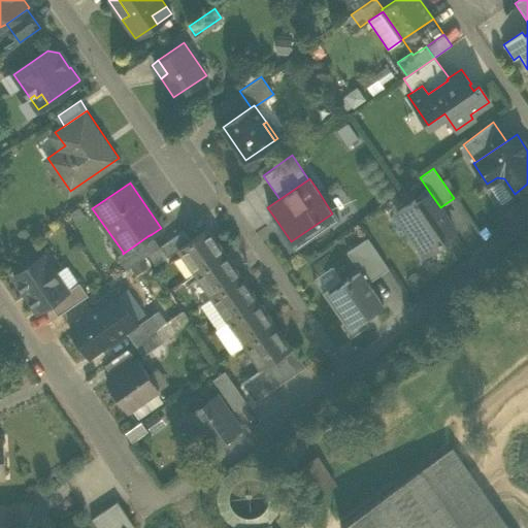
[(291,241),(275,219),(273,220),(294,250),(339,220),(320,191),(319,192),(332,213),(291,241)]
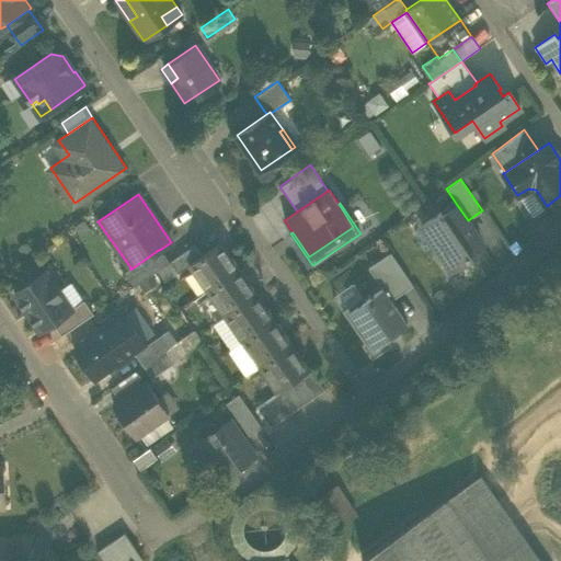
[(436,251),(449,272),(471,256),(469,253),(481,244),(469,226),(471,225),(468,220),(457,205),(443,215),(441,212),(422,224),(439,249),(436,251)]
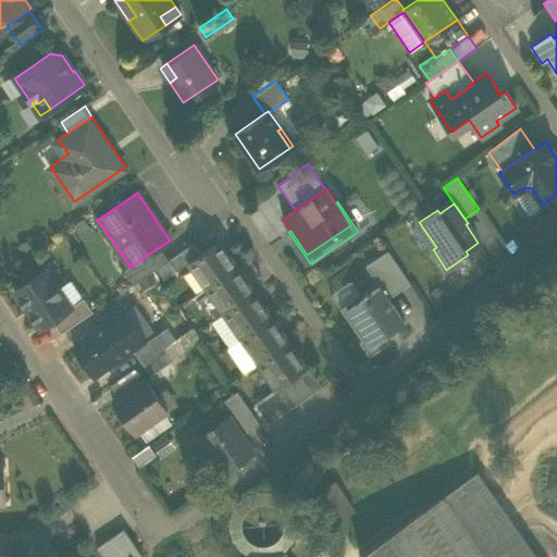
[(189,263),(206,287),(236,267),(219,242),(200,254),(188,262),(189,263)]
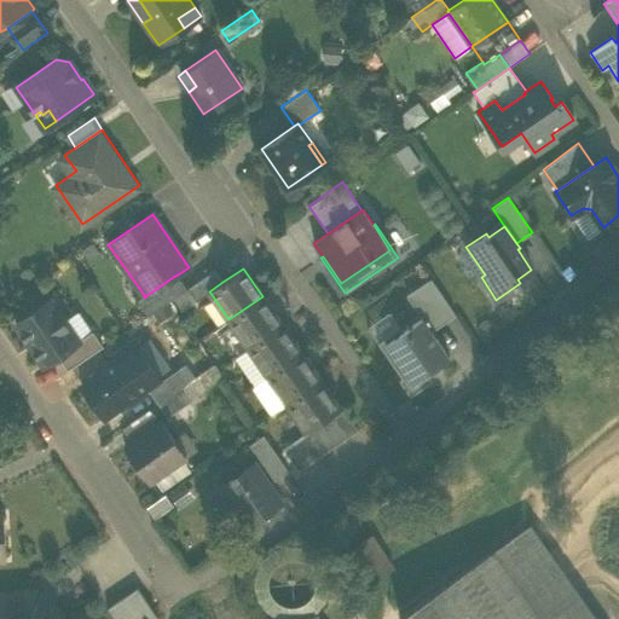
[(187,288),(197,301),(210,293),(209,291),(223,282),(214,270),(187,288)]
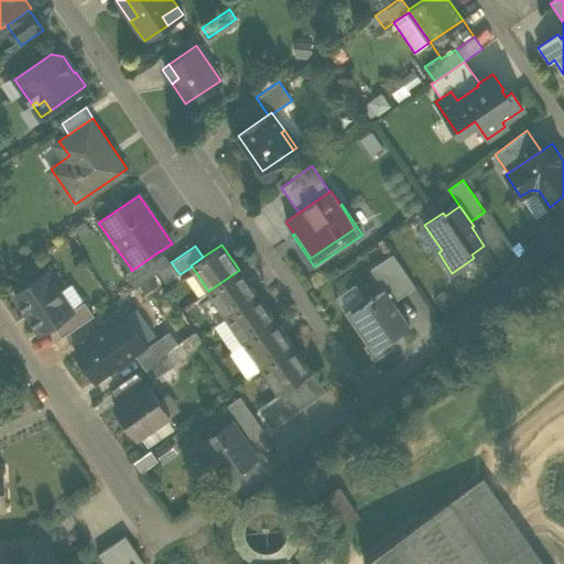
[(171,262),(162,250),(158,252),(166,266),(171,262)]
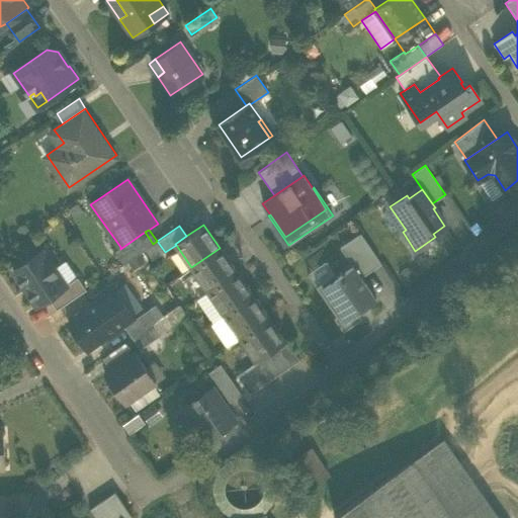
[(114,251),(123,264),(144,250),(153,244),(145,232),(120,249),(120,247),(114,251)]
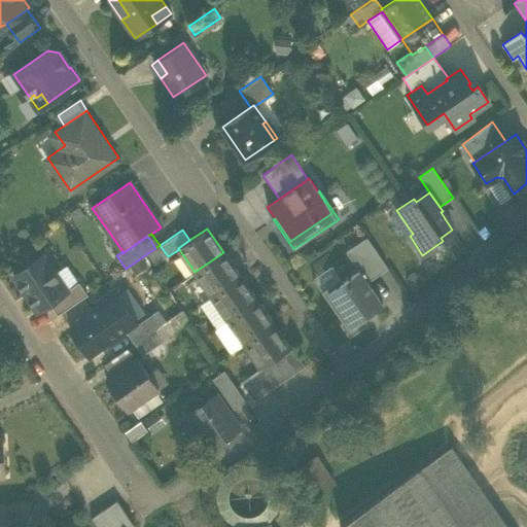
[(346,251),(359,271),(366,282),(387,268),(366,238),(346,251)]
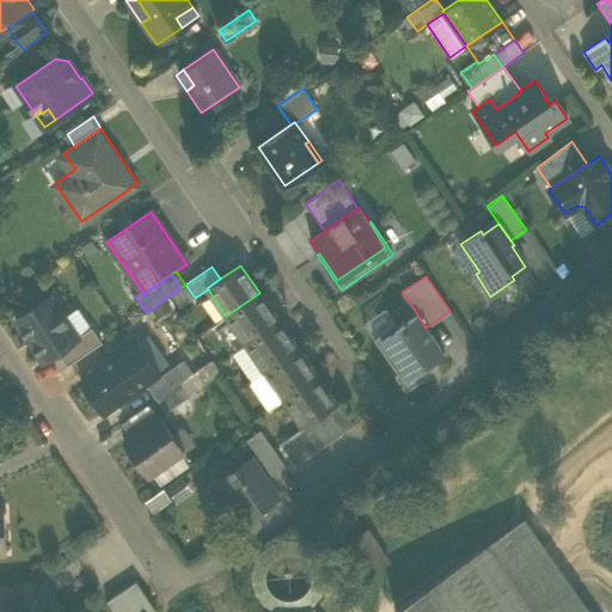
[(226,316),(245,343),(279,320),(259,293),(226,316)]
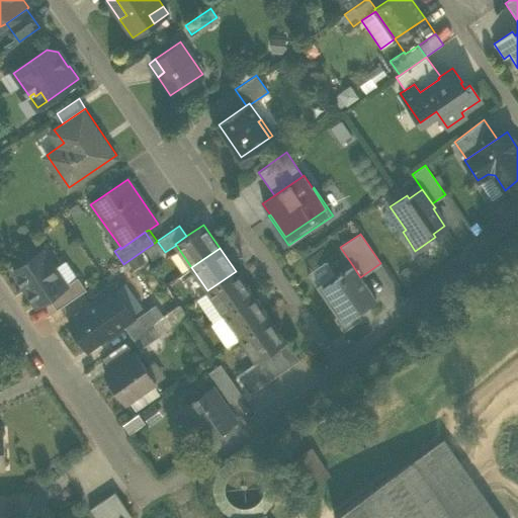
[(13,271),(36,307),(49,298),(66,286),(65,285),(41,251),(27,261),(25,260),(18,265),(18,267),(13,271)]
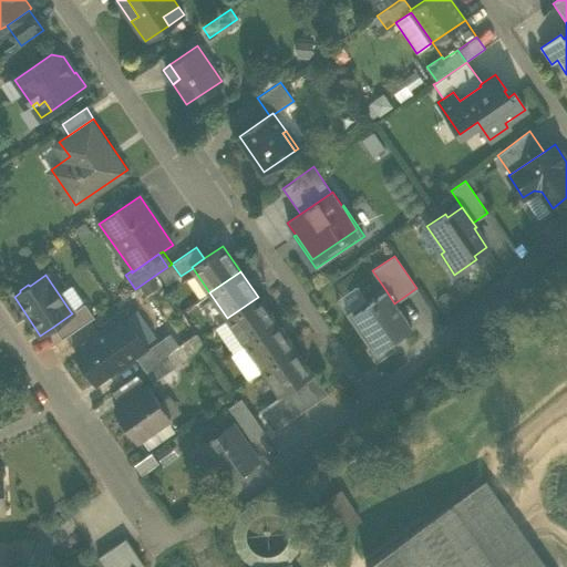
[(391,342),(412,328),(394,303),(387,291),(370,302),(353,315),(378,351),(391,342)]
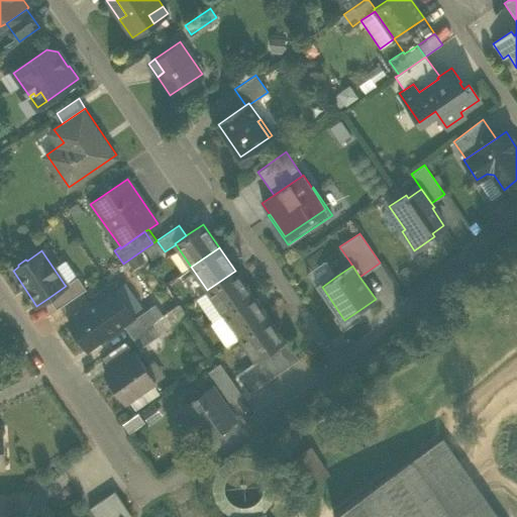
[(207,290),(223,313),(251,294),(235,271),(207,290)]
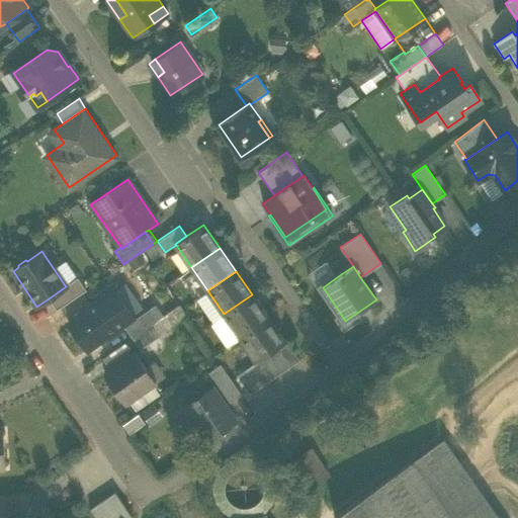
[(338,276),(335,273),(317,286),(337,316),(334,318),(343,331),(361,319),(357,313),(345,321),(323,287),(338,276)]
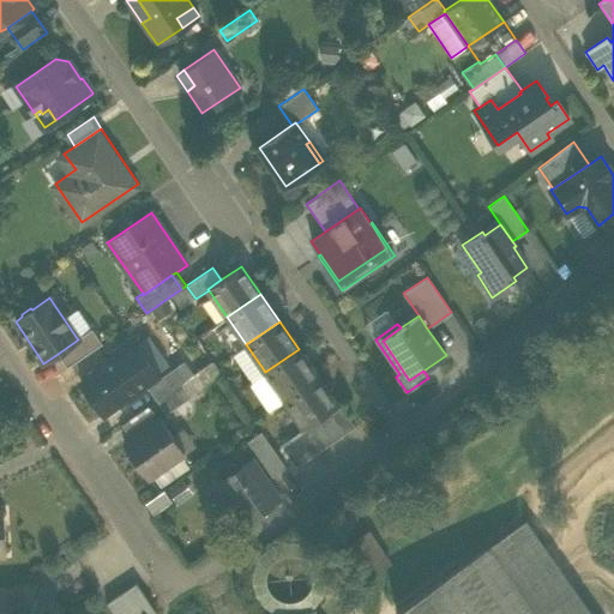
[(58,354),(67,367),(102,343),(92,329),(77,338),(78,339),(58,354)]
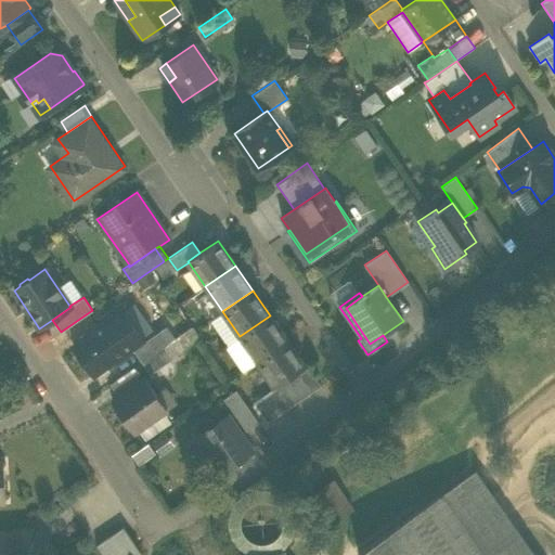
[(73,346),(93,374),(113,360),(112,357),(123,349),(124,350),(142,338),(120,307),(102,320),(104,323),(73,346)]
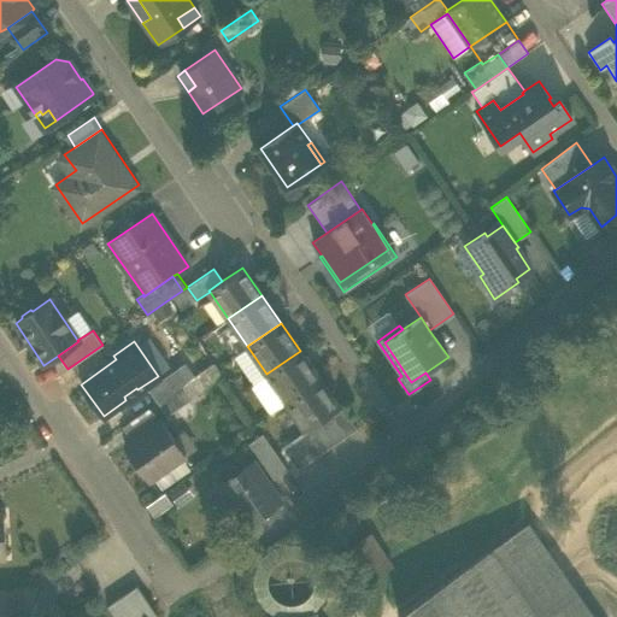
[(266,374),(286,403),(319,378),(300,351),(266,374)]
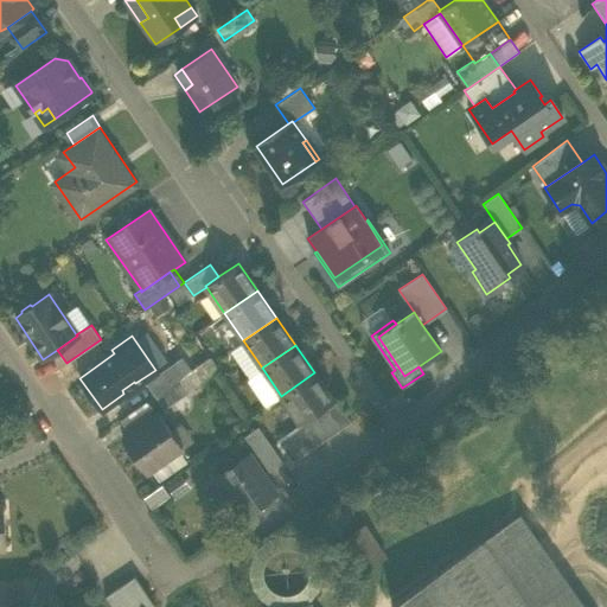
[(147,382),(157,394),(178,379),(191,370),(181,357),(147,382)]
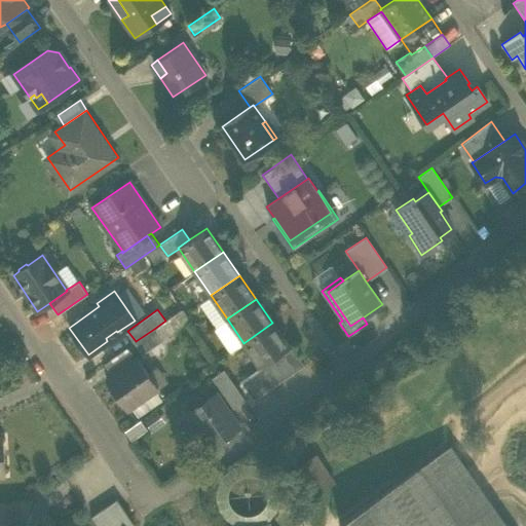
[(289,347),(272,323),(243,343),(260,367),(270,361),(280,353),(289,347)]
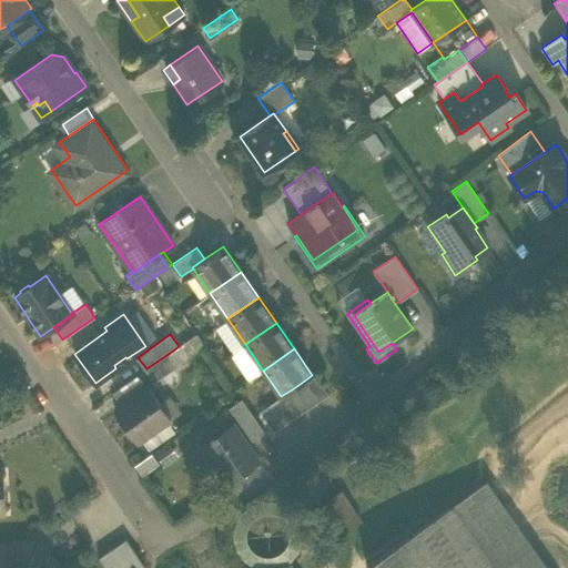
[(174,366),(166,355),(146,368),(154,381),(174,366)]
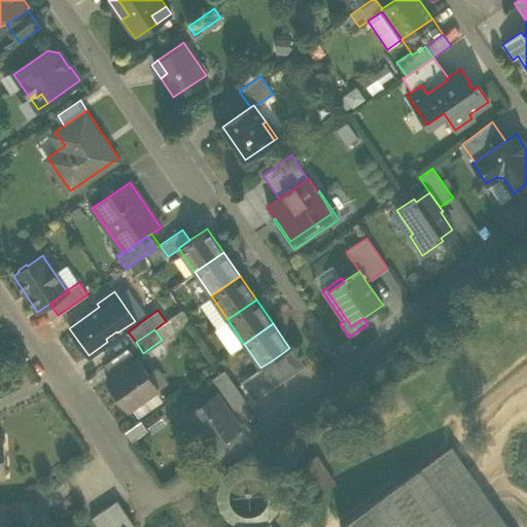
[(118,335),(117,332),(116,331),(106,339),(107,342),(118,335)]
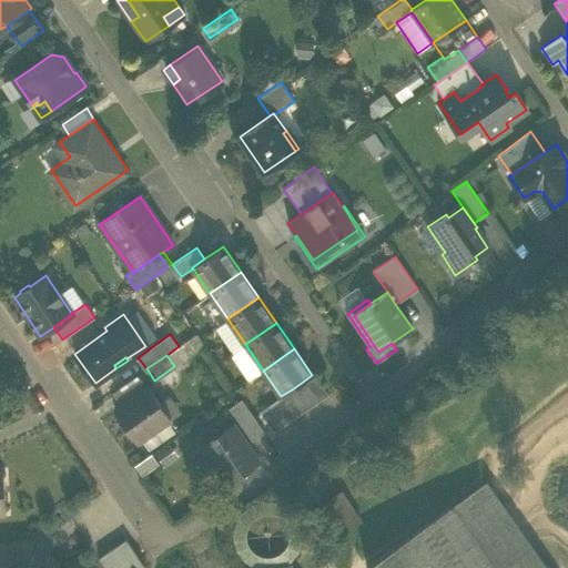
[(312,375),(303,382),(317,403),(328,395),(314,374),(312,375)]
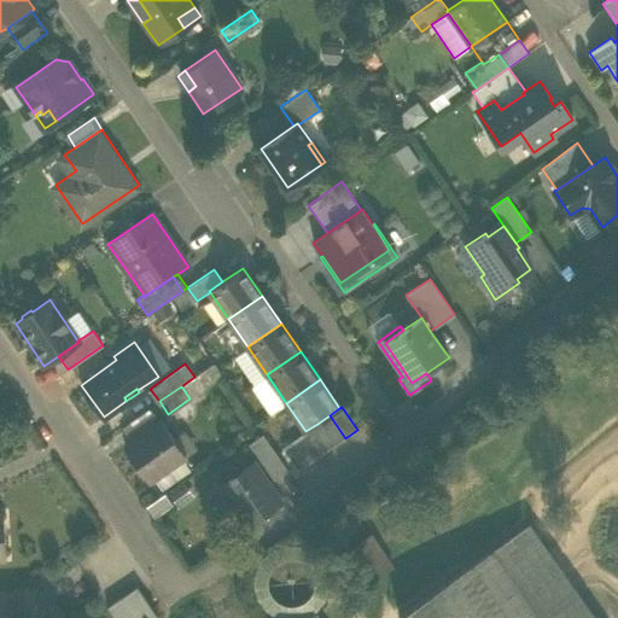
[(330,415),(318,424),(333,445),(345,438),(330,415)]
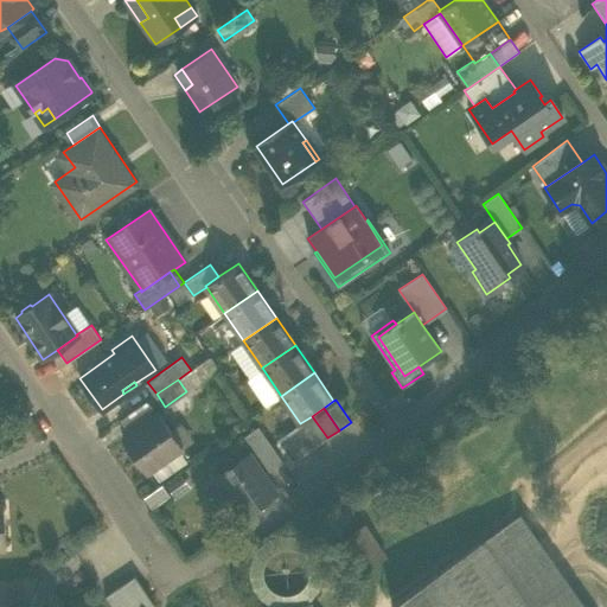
[(123,438),(147,472),(181,447),(158,414),(123,438)]
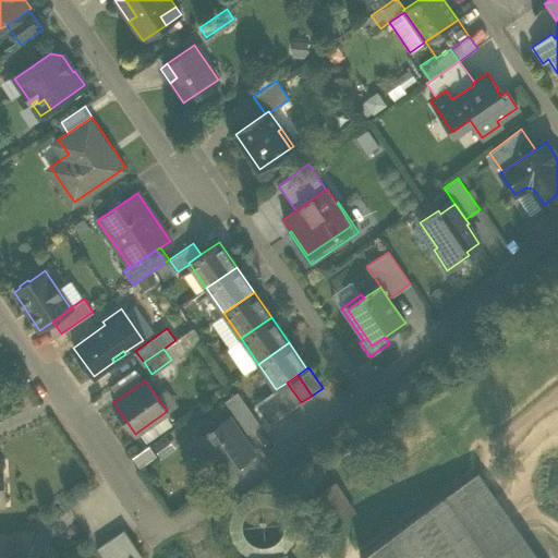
[(276,389),(276,390),(290,410),(301,402),(287,383),(276,389)]
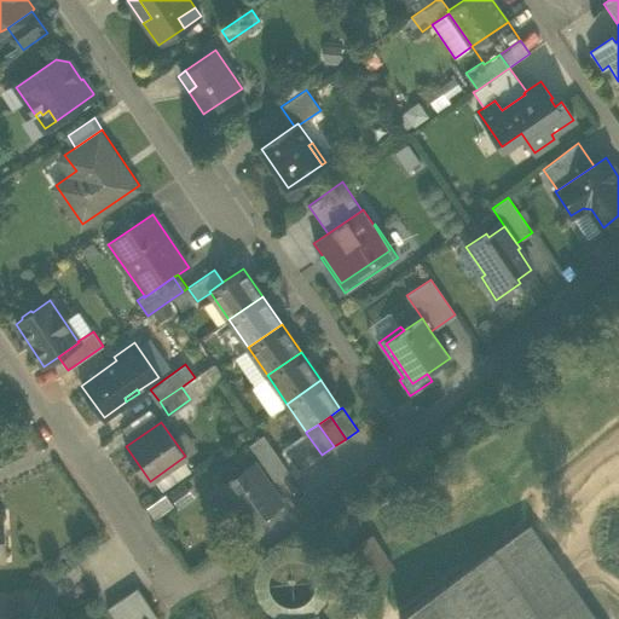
[(306,433),(294,440),(310,463),(322,455),(306,433)]
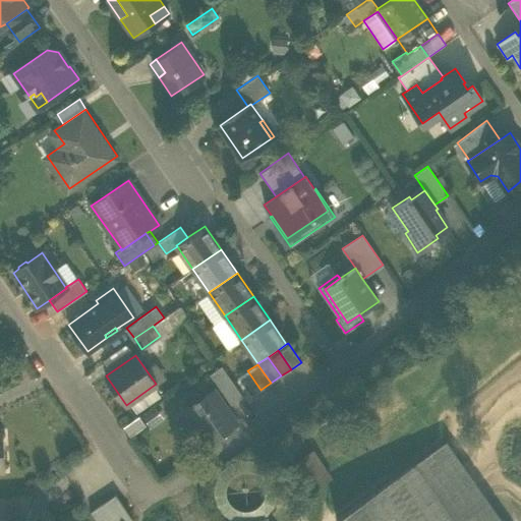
[(210,374),(230,404),(242,396),(222,366),(210,374)]
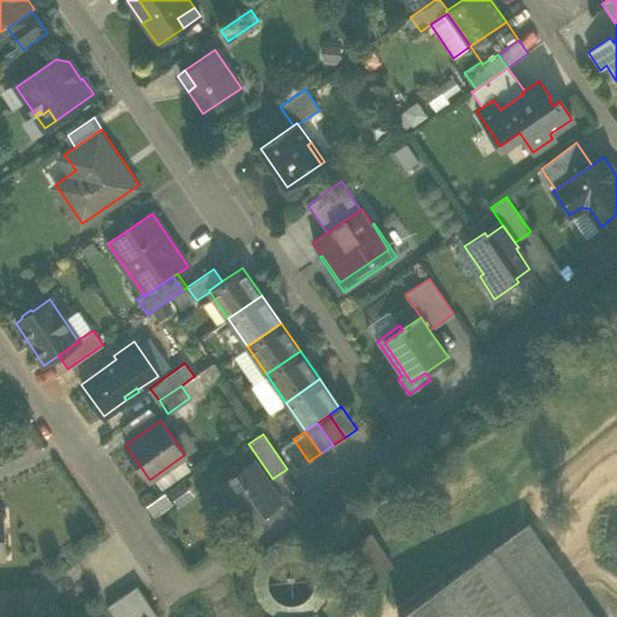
[(298,469),(309,462),(293,439),(282,447),(298,469)]
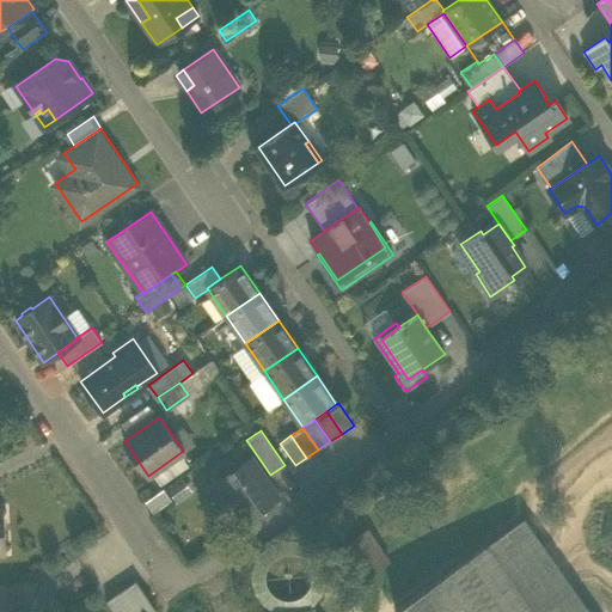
[(236,503),(246,518),(277,496),(251,458),(219,479),(228,491),(224,495),(232,506),(236,503)]
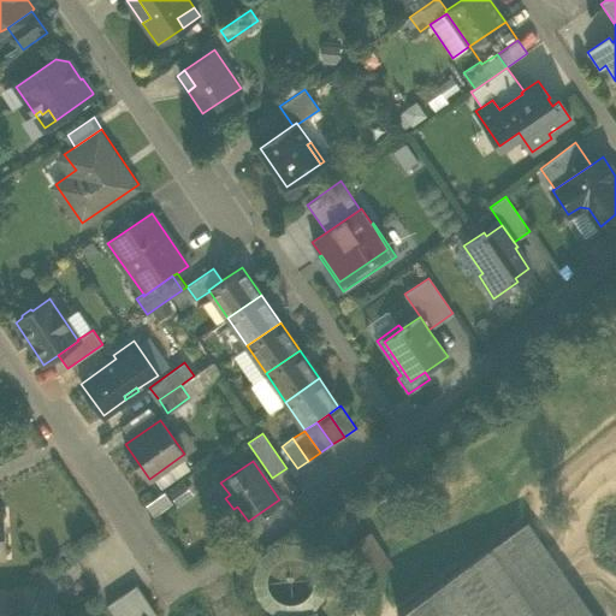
[(593,615),(527,521),(487,549),(533,615),(593,615)]
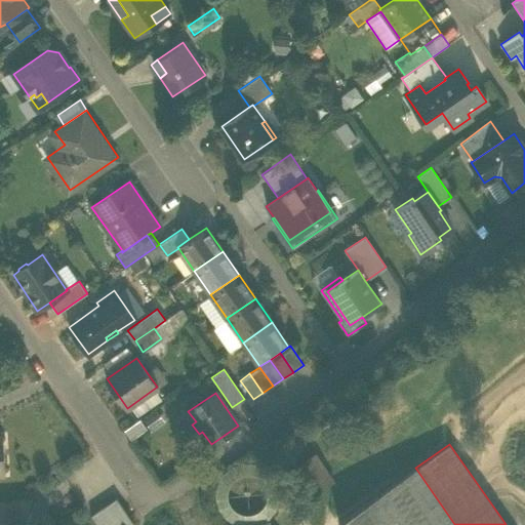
[(338,523),(339,524),(454,524),(415,468),(338,523)]
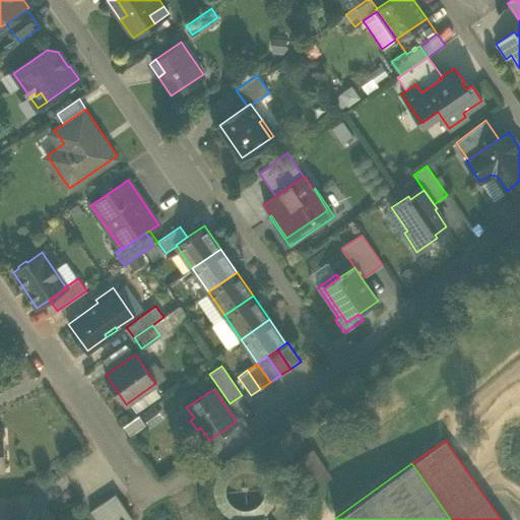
[(90,511),(95,519),(129,519),(132,518),(115,494),(90,511)]
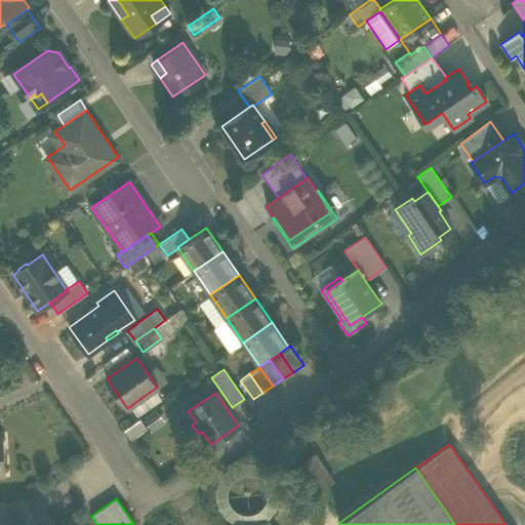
[(0,503),(0,524),(49,524),(34,501),(0,503)]
